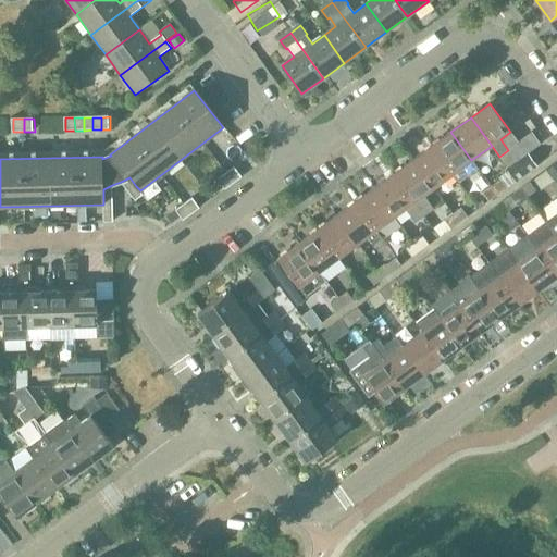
[(471,160),(450,132),(432,146),(453,174),(459,183),(478,170),(471,160)]
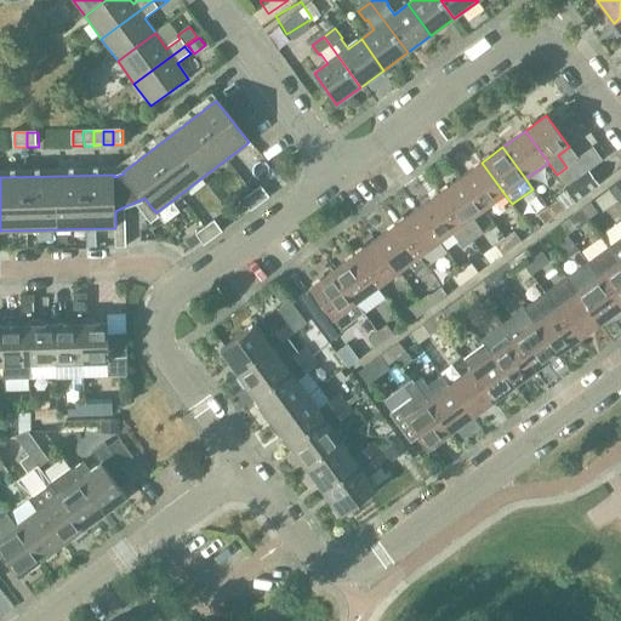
[(505,194),(482,163),(461,178),(484,210),(505,194)]
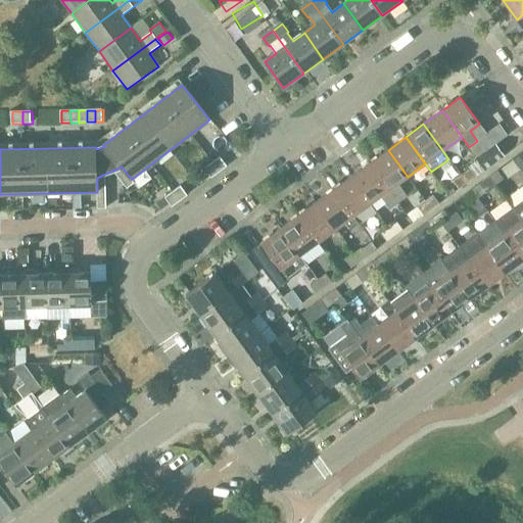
[(485,171),(493,164),(504,156),(495,145),(476,159),(485,171)]
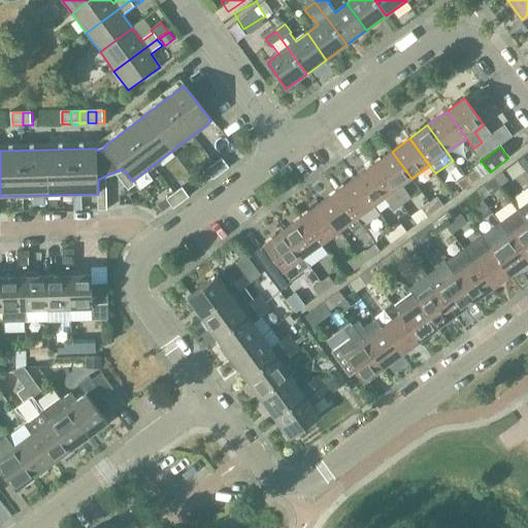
[(411,178),(392,152),(373,165),(402,205),(411,198),(401,186),(411,178)]
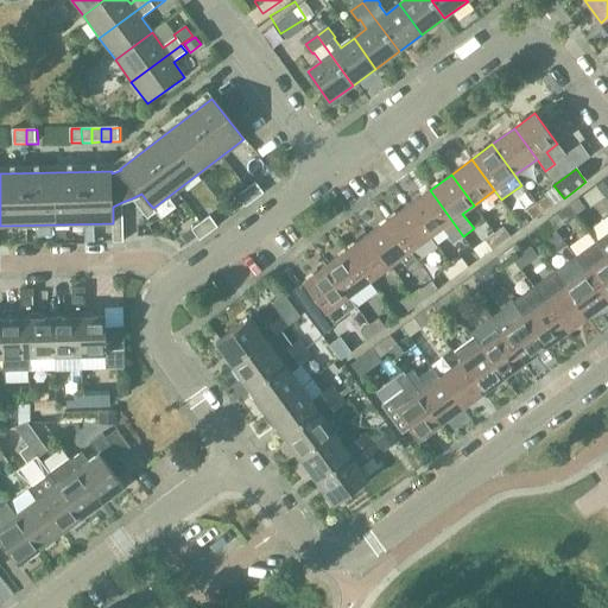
[(607,178),(597,187),(605,196),(607,194),(607,178)]
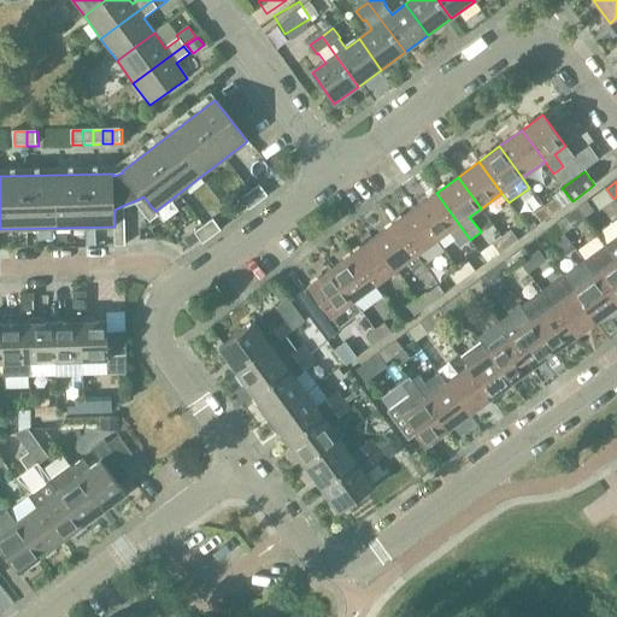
[(250,193),(258,204),(268,197),(259,186),(250,193)]
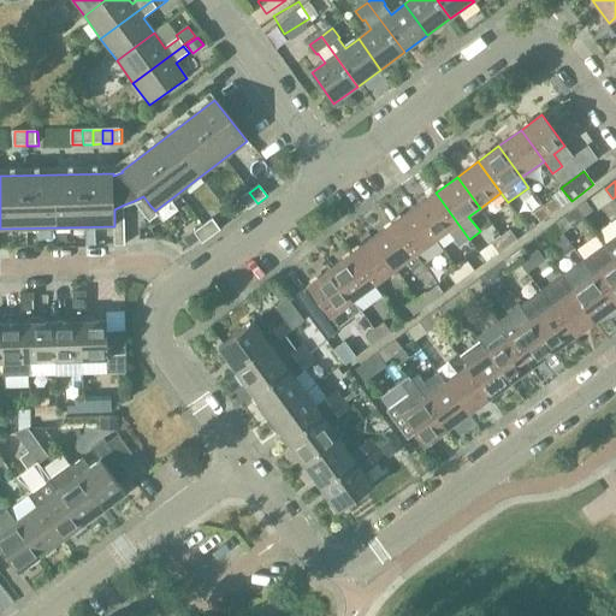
[(258,203),(249,193),(241,199),(249,211),(258,203)]
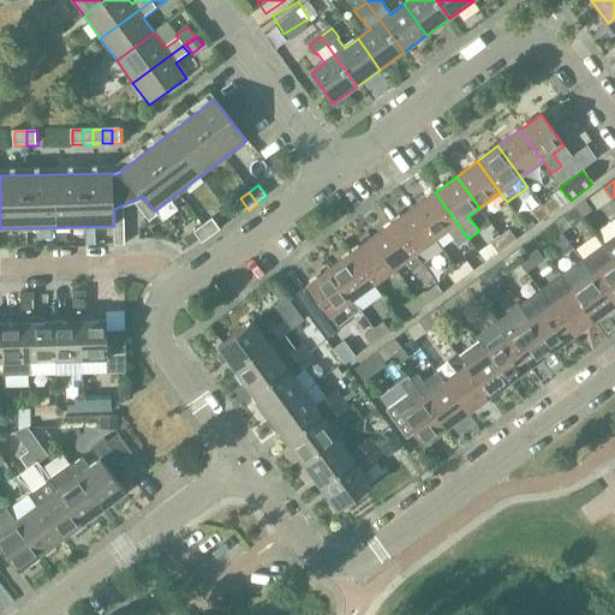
[(469,239),(435,192),(413,208),(436,239),(447,231),(459,246),(469,239)]
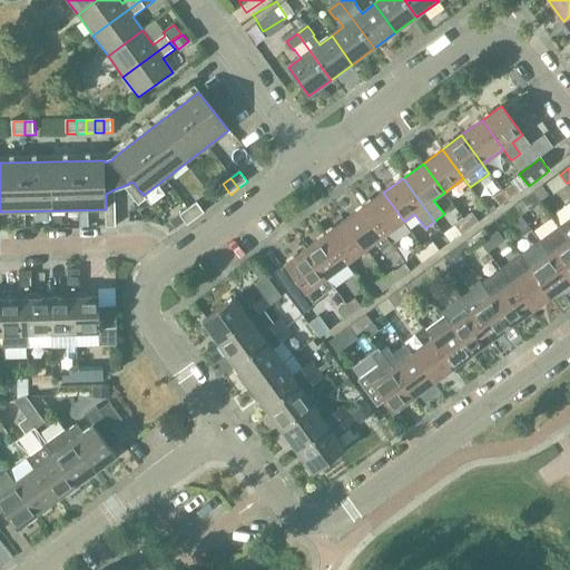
[(133,182),(124,186),(131,196),(139,190),(133,182)]
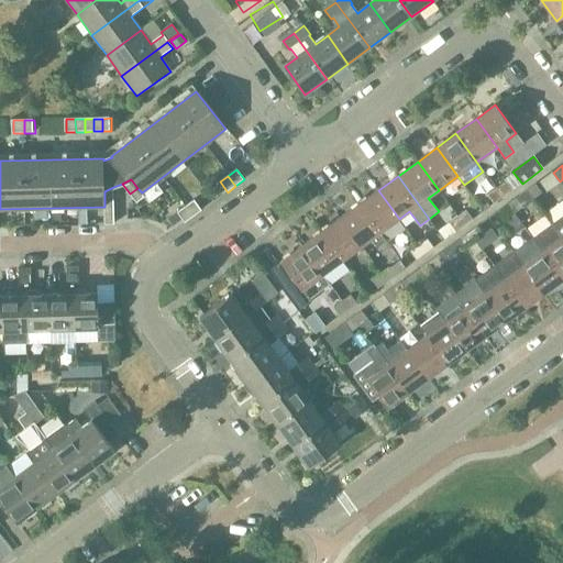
[(496,189),(503,198),(511,191),(505,183),(496,189)]
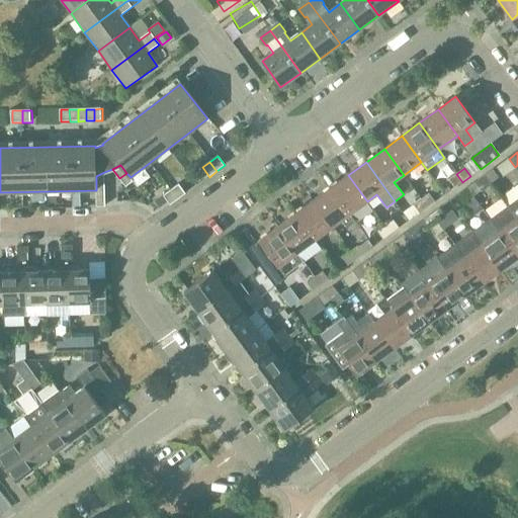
[(493,170),(485,175),(491,183),(498,177),(493,170)]
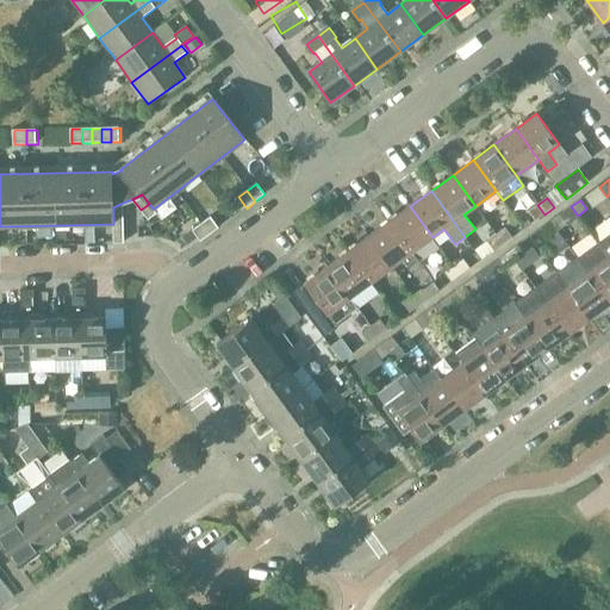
[(124,217),(123,203),(113,207),(113,217),(124,217)]
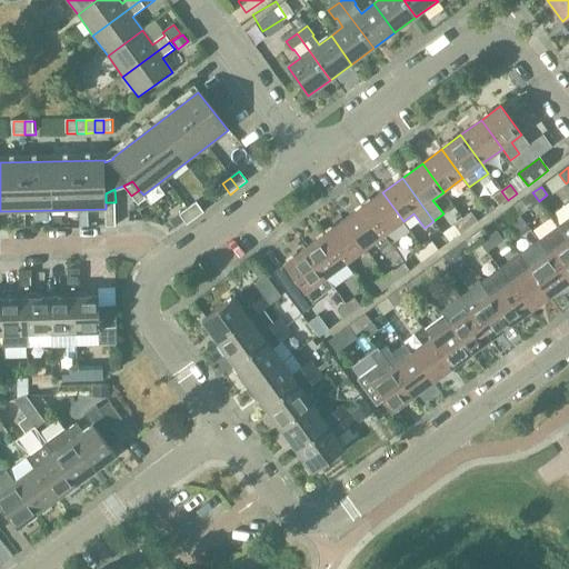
[(143,195),(139,190),(131,196),(139,206),(147,199),(143,195)]
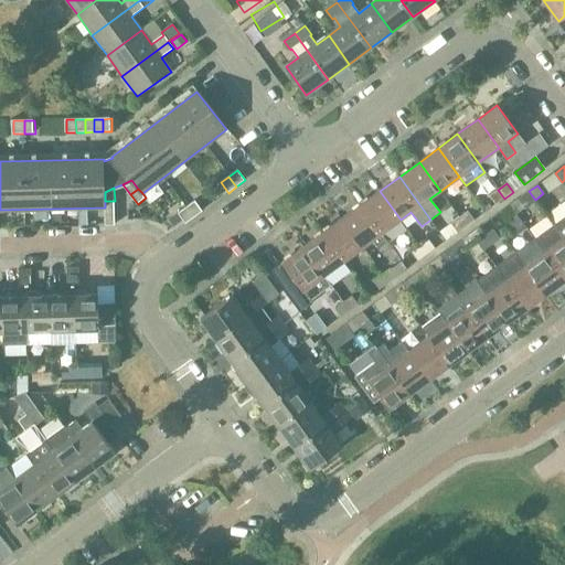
[(504,199),(498,190),(490,196),(496,205),(504,199)]
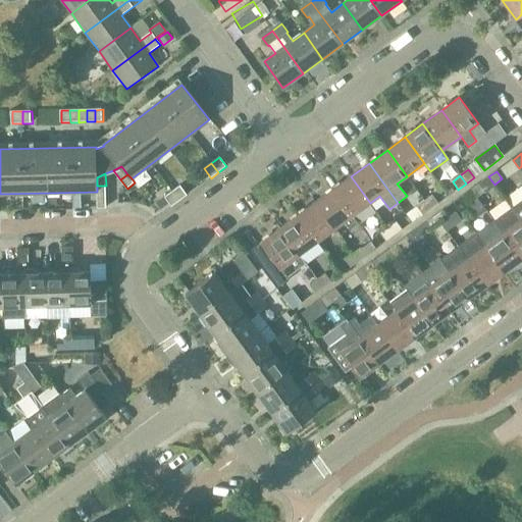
[(370,203),(351,176),(332,190),(352,216),(370,203)]
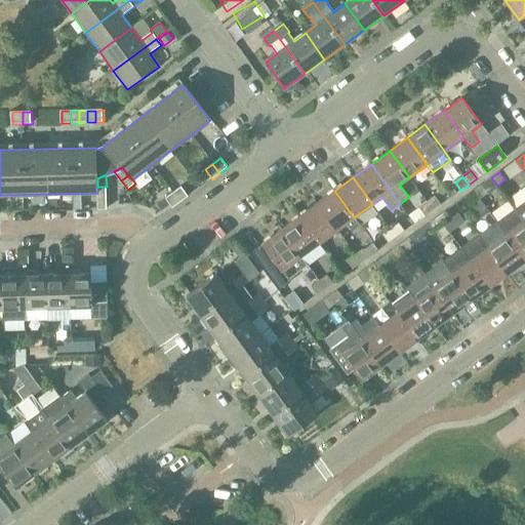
[(474,191),(480,199),(488,193),(482,185),(474,191)]
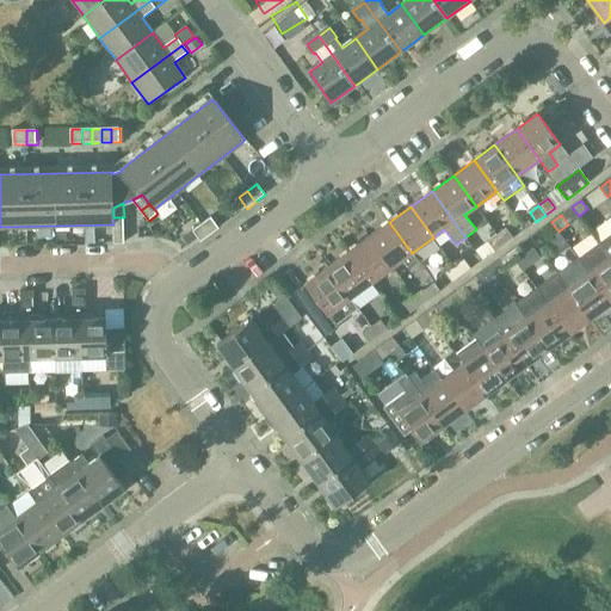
[(124,217),(113,217),(113,224),(113,229),(124,229),(124,217)]
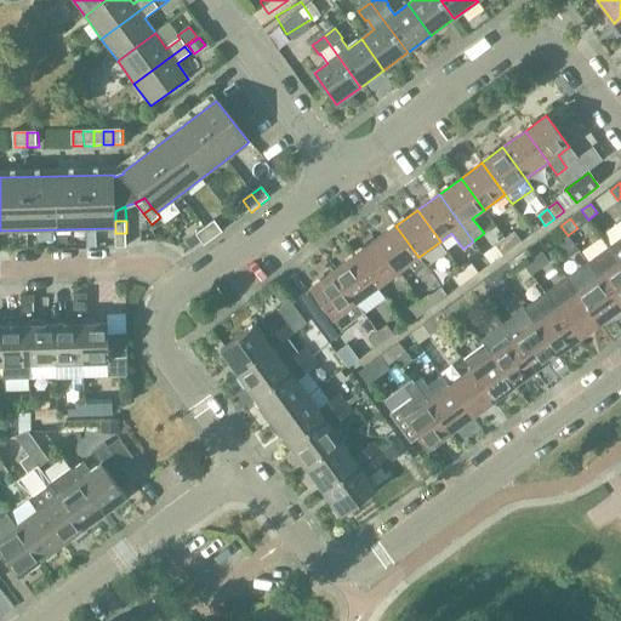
[(205,228),(212,239),(222,233),(214,221),(205,228)]
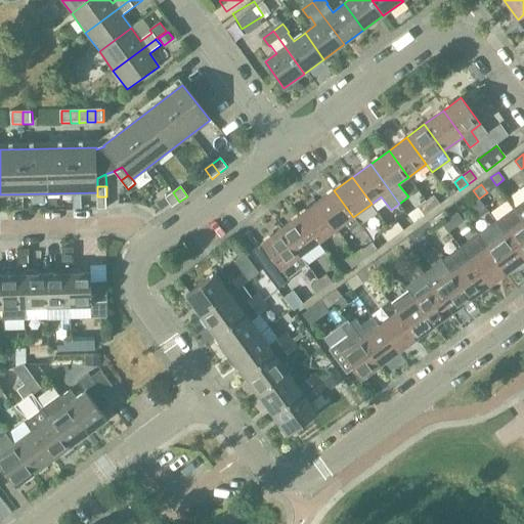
[(334,190),(316,203),(336,229),(346,222),(351,228),(358,223),(353,217),(334,190)]
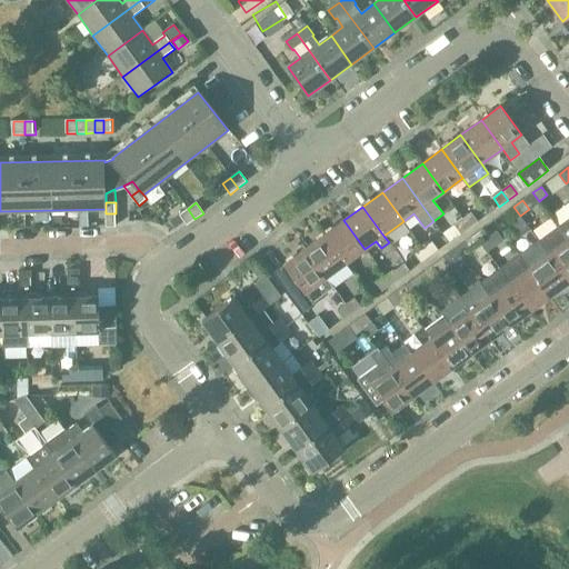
[(520,216),(513,207),(505,213),(511,222),(520,216)]
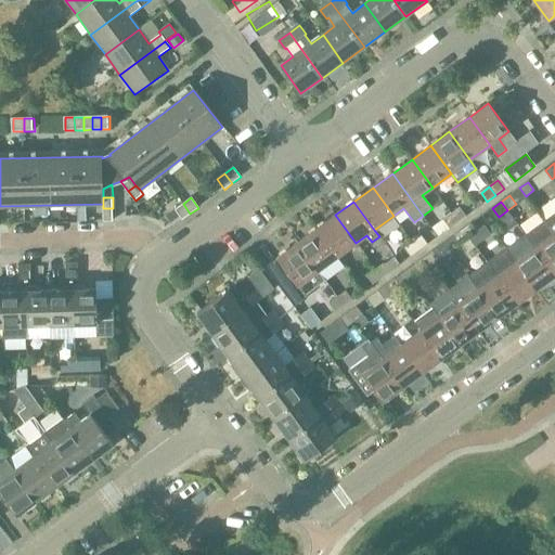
[(190,214),(183,204),(175,210),(182,220),(190,214)]
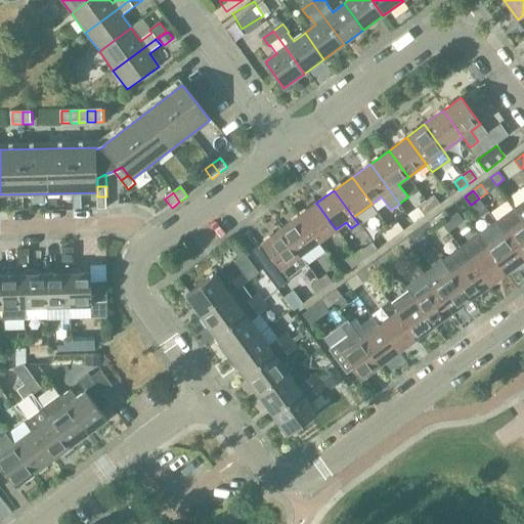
[(106,209),(106,197),(97,197),(98,210),(106,209)]
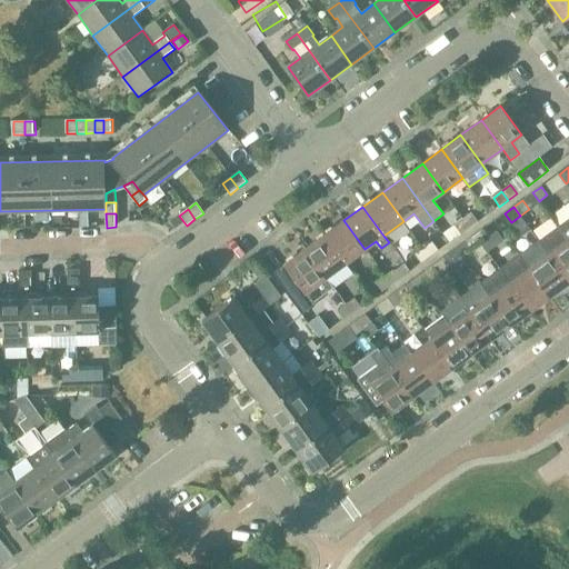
[(463,219),(469,228),(479,221),(472,213),(463,219)]
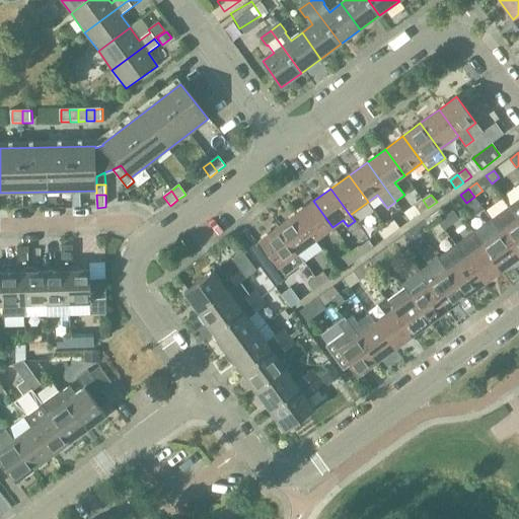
[(518,199),(509,207),(518,221),(518,199)]
